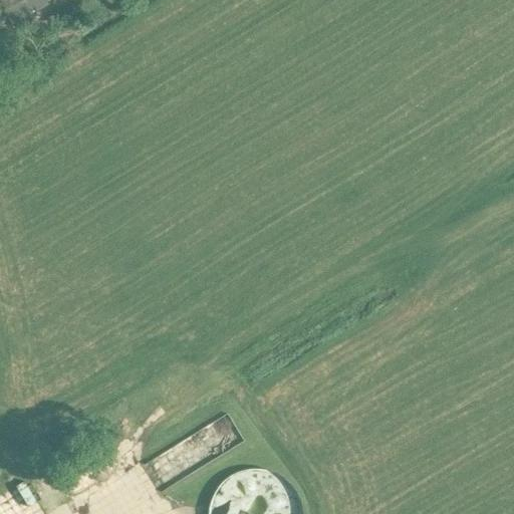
[(16,28),(20,25),(23,31),(37,23),(34,18),(52,8),(47,0),(35,0),(9,15),(16,28)]
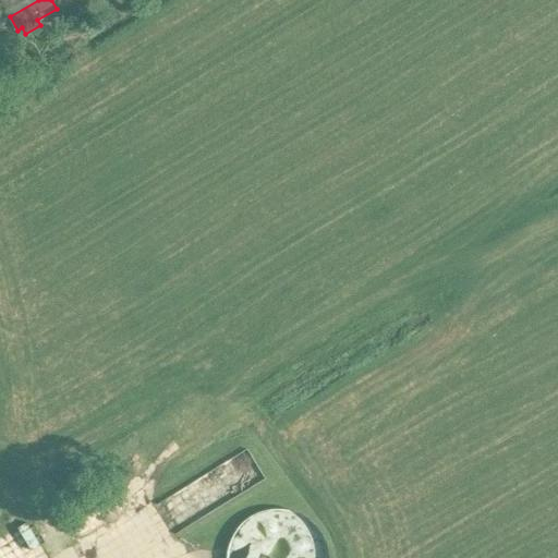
[(165,496),(181,525),(264,481),(247,450),(165,496)]
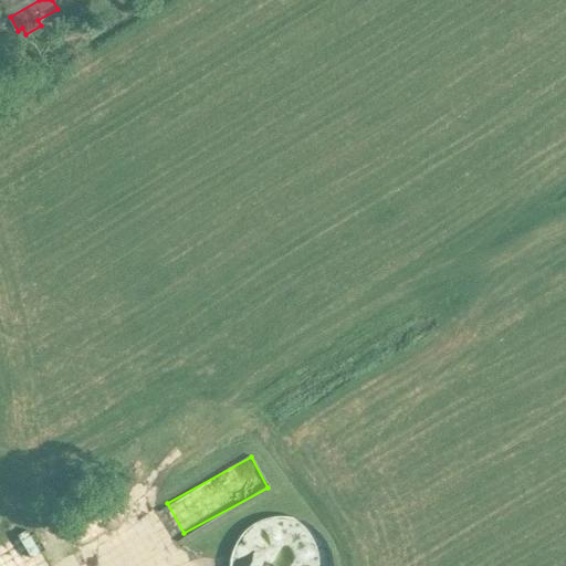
[(329,565),(327,552),(322,538),(312,528),(300,521),(285,517),(270,519),(257,523),(244,532),(237,544),(232,558),(231,565),(329,565)]
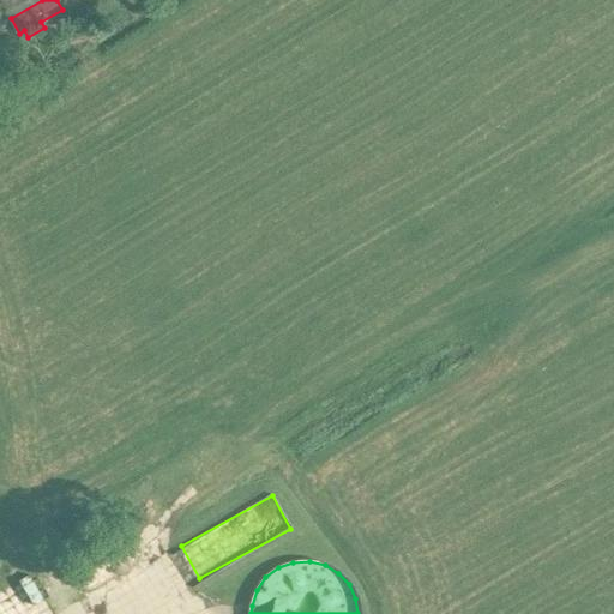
[(0,591),(0,613),(25,613),(19,588),(0,591)]
